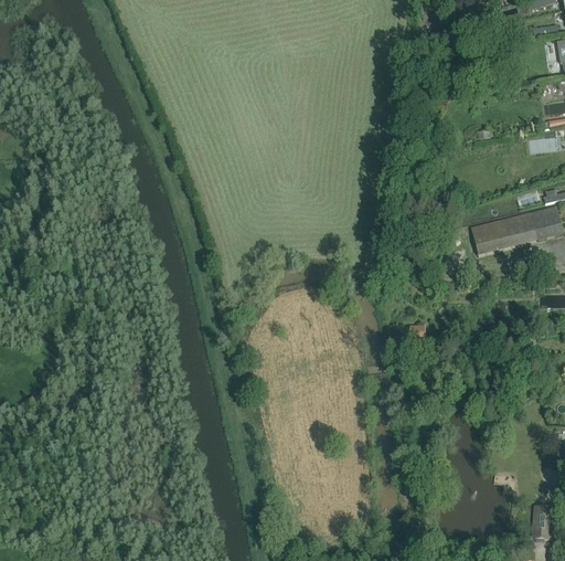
[(557,24),(533,28),(533,29),(519,30),(520,38),(534,35),(534,36),(558,33),(557,24)]
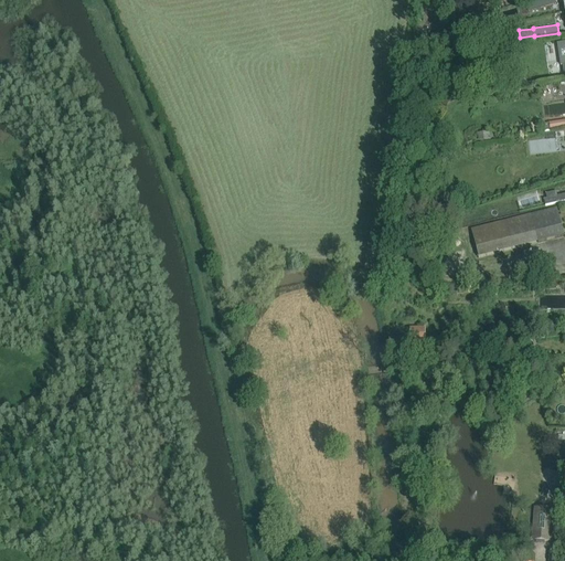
[(547,105),(564,104),(564,95),(547,95),(547,105)]
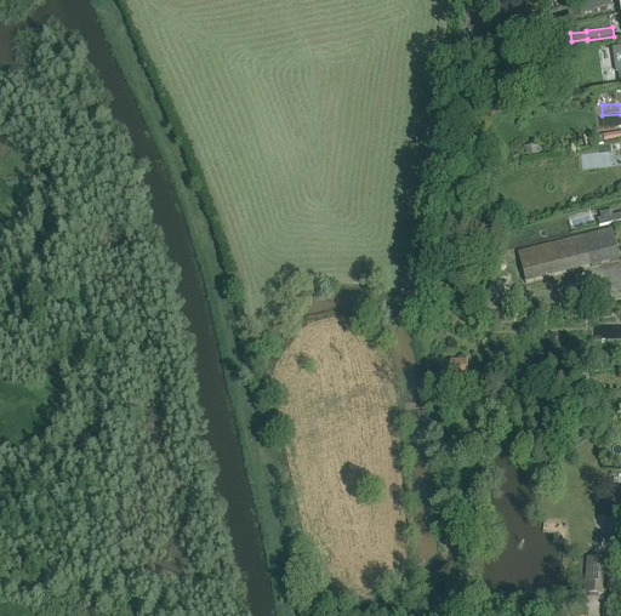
[(620,136),(620,127),(597,132),(598,140),(614,137),(616,137),(620,136)]
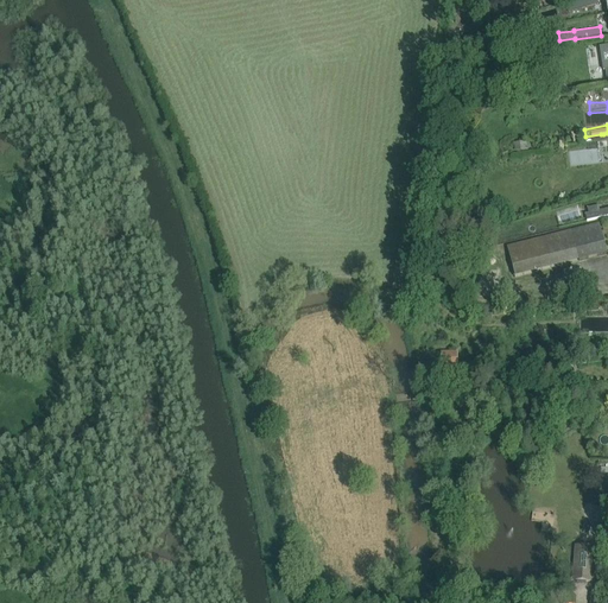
[(572,146),(575,154),(589,151),(587,143),(572,146)]
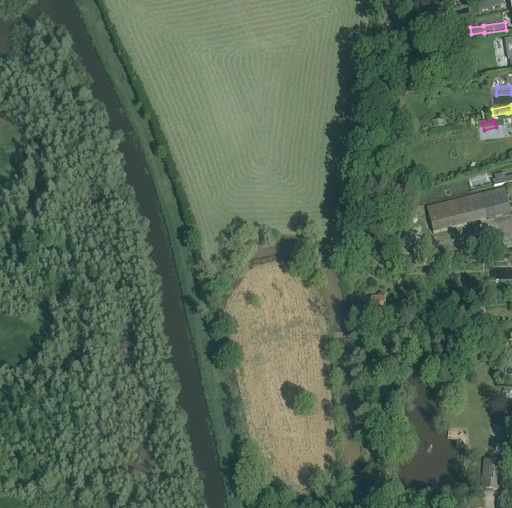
[(511,172),(490,178),(492,184),(511,179),(511,172)]
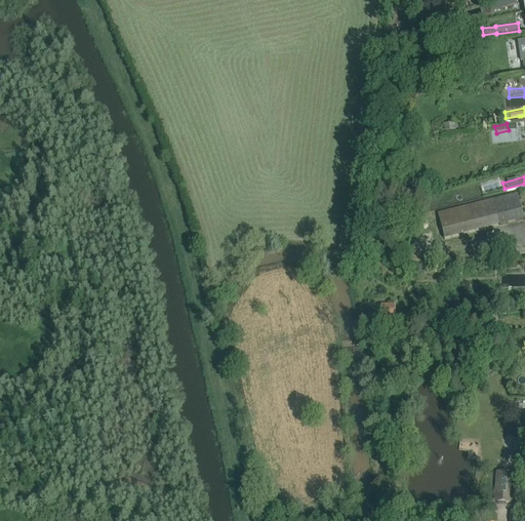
[(435,184),(436,197),(451,196),(450,183),(435,184)]
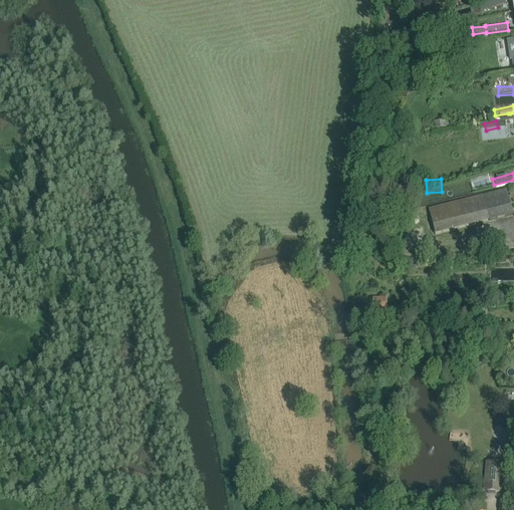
[(428,206),(435,231),(513,211),(506,186),(428,206)]
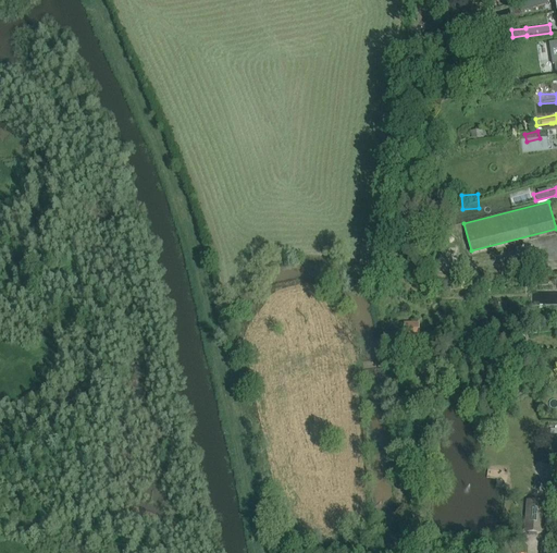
[(419,334),(419,319),(404,319),(404,334),(419,334)]
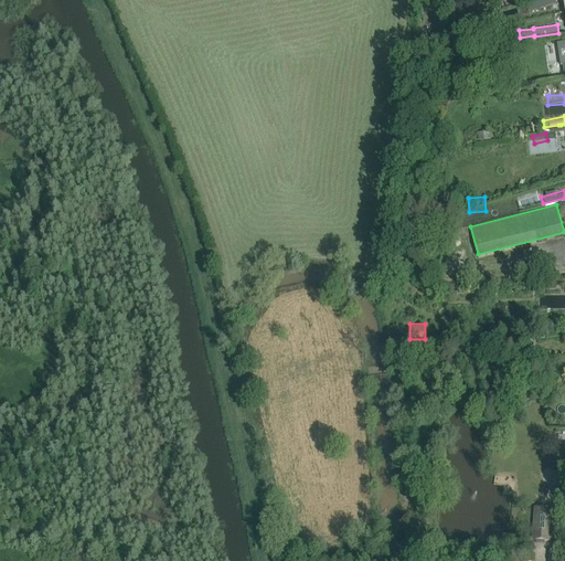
[(551,506),(535,505),(533,539),(548,540),(551,506)]
